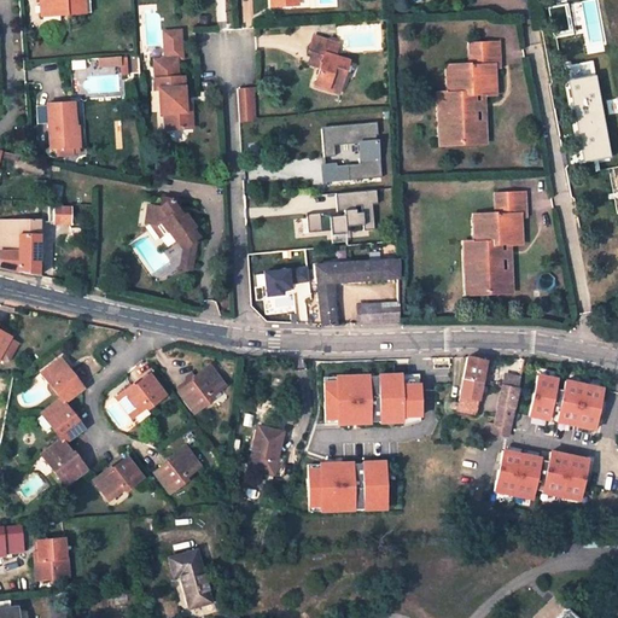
[(40,0),(41,16),(68,15),(83,13),(82,0),(40,0)]
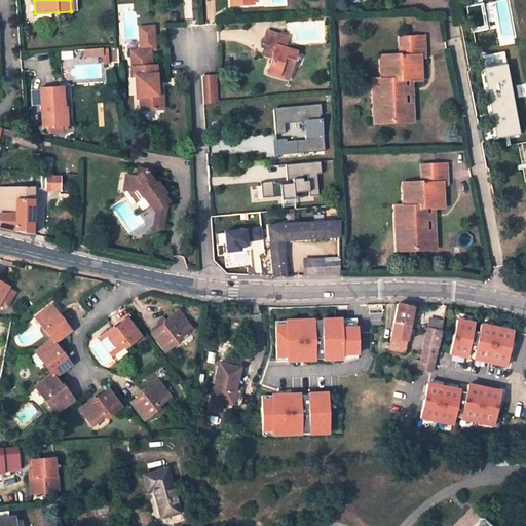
[(156,89),(155,67),(150,67),(148,50),(154,50),(152,28),(138,28),(140,51),(129,52),(132,78),(135,78),(136,99),(141,98),(141,112),(164,110),(163,96),(156,97),(156,89)]
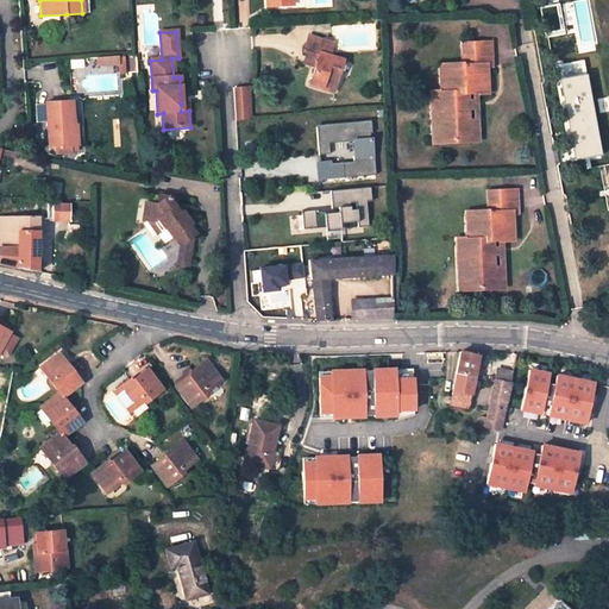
[(309,82),(334,90),(343,61),(330,56),(333,44),(308,36),(303,51),(318,56),(313,69),(309,82)]
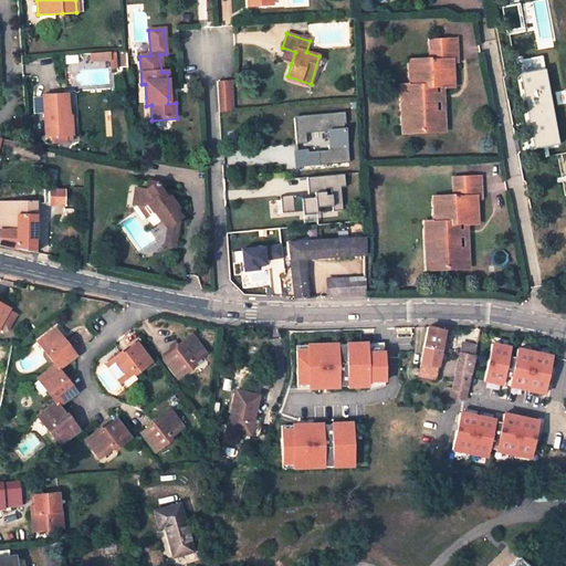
[(411,62),(412,85),(409,85),(402,86),(404,111),(409,111),(410,132),(439,130),(439,112),(436,112),(435,86),(443,86),(451,85),(450,60),(453,60),(457,60),(456,39),(428,40),(429,61),(411,62)]
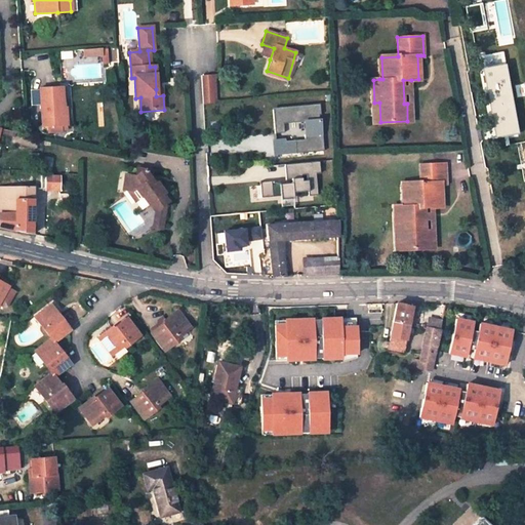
[(258,55),(270,59),(274,48),(261,44),(258,55)]
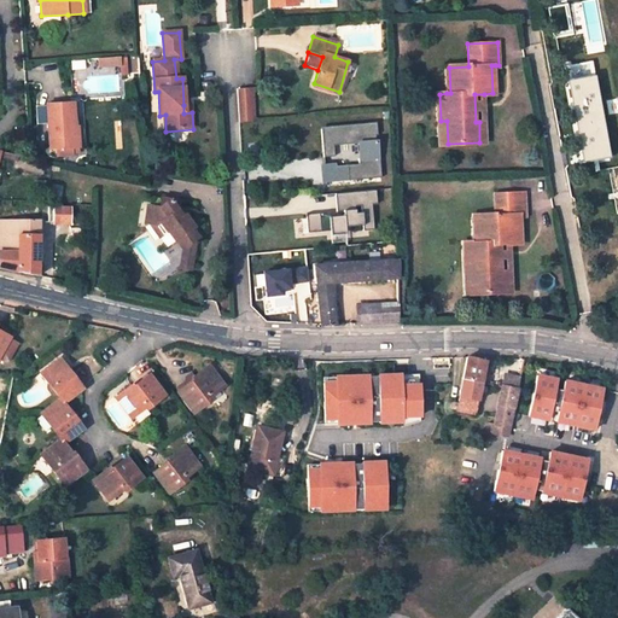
[(121,56),(98,58),(98,66),(122,65),(121,56)]
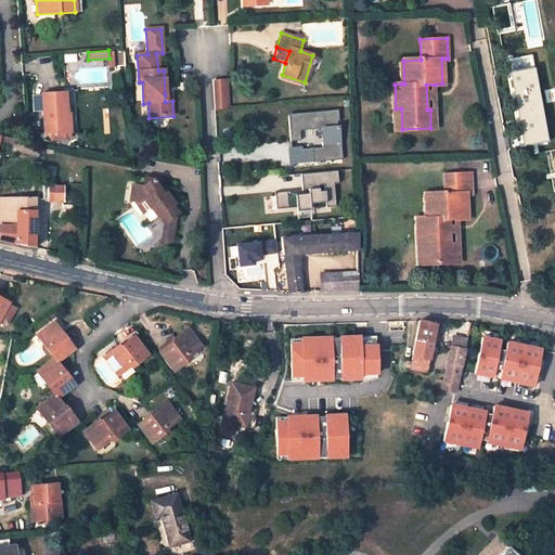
[(229,108),(227,79),(214,79),(216,110),(229,108)]
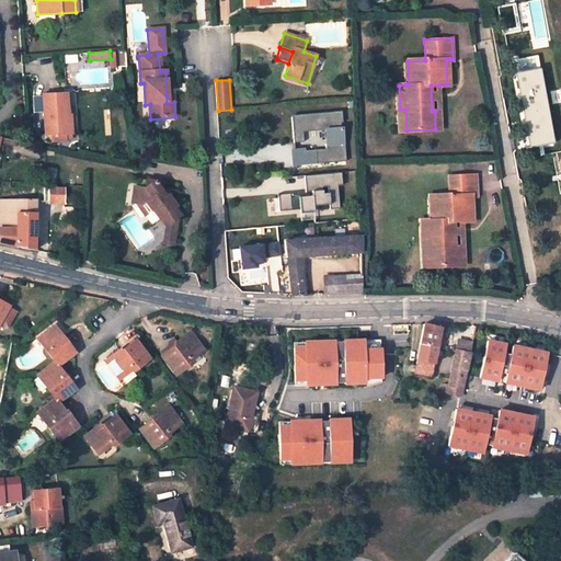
[(396,86),(398,130),(407,130),(405,110),(400,110),(399,86),(396,86)]
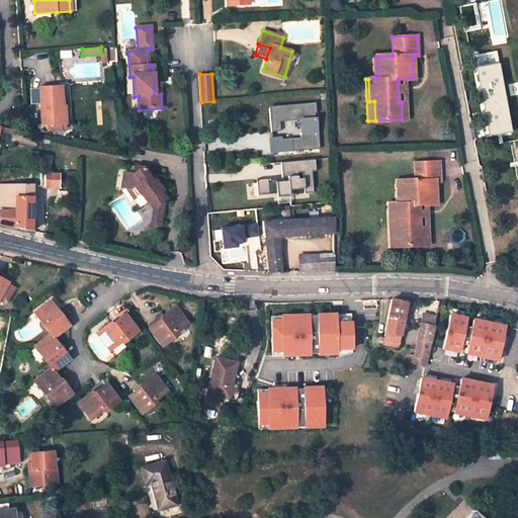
[(408,119),(406,79),(398,79),(399,102),(402,102),(402,119),(408,119)]
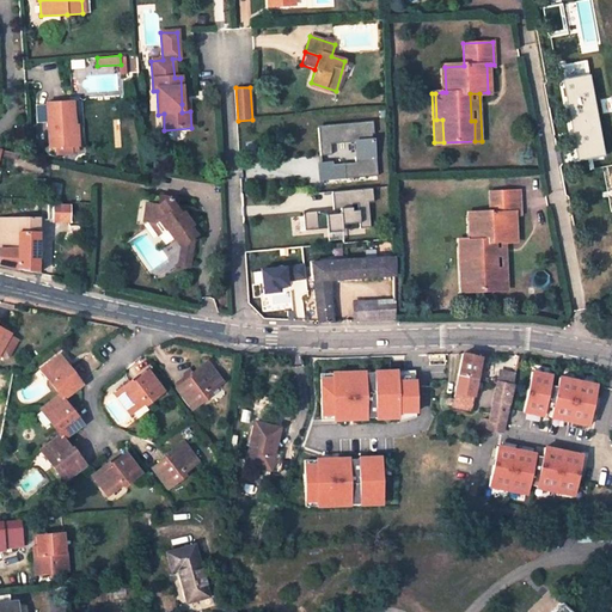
[(72,147),(71,126),(73,126),(72,102),(47,103),(49,148),(72,147)]
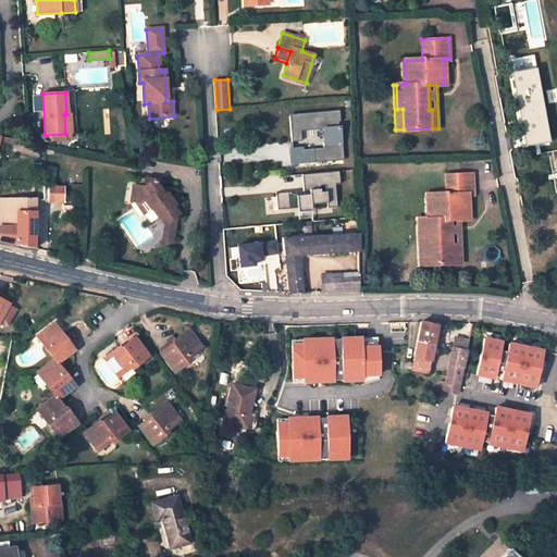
[(339,110),(325,111),(325,113),(322,113),(321,111),(311,112),(311,114),(308,114),(308,113),(297,114),(298,115),(289,116),(292,141),(301,140),(300,131),(325,128),(326,143),(323,143),(323,148),(324,151),(313,152),(313,148),(302,149),(302,147),(293,148),(294,164),(324,161),(323,158),(335,157),(335,161),(344,160),(342,141),(341,141),(338,122),(341,122),(339,110)]
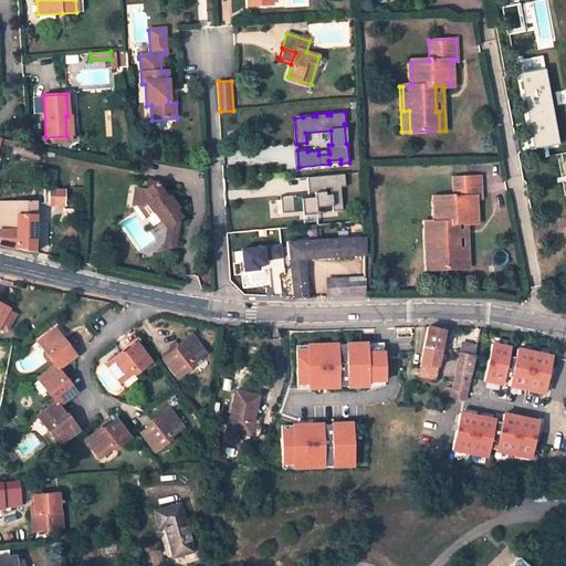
[(0,144),(16,148),(18,143),(0,137),(0,144)]
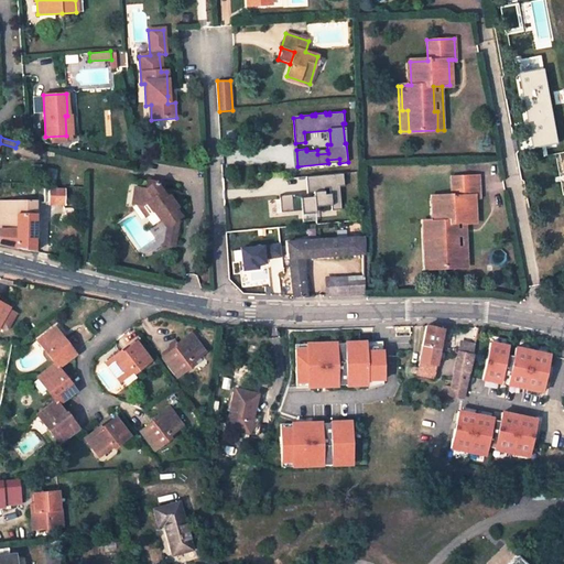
[(345,187),(344,174),(305,179),(307,194),(314,194),(314,198),(301,198),(301,195),(280,196),(281,214),(302,212),(315,210),(315,208),(332,207),(332,212),(342,210),(339,187),(345,187)]
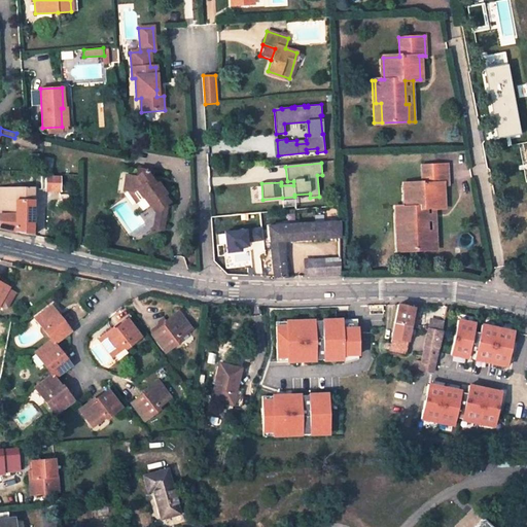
[(427,233),(426,209),(435,208),(443,208),(442,184),(445,184),(447,183),(446,165),(422,166),(422,183),(406,184),(407,207),(402,207),(396,207),(397,233),(403,233),(405,250),(431,249),(431,232),(427,233)]
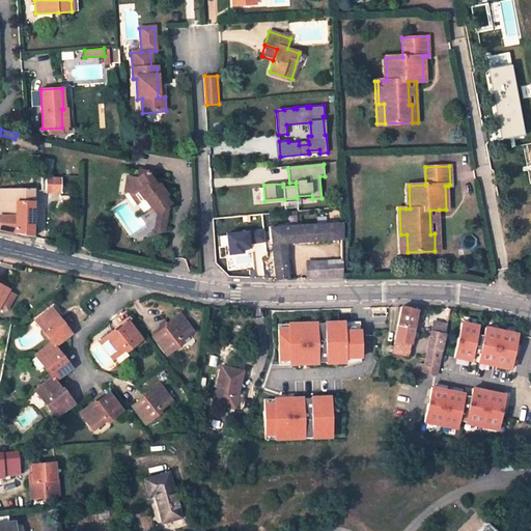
[(154,172),(138,170),(137,177),(131,177),(126,180),(126,187),(129,192),(135,193),(141,201),(144,198),(150,207),(152,205),(158,214),(166,208),(171,204),(165,197),(167,195),(158,184),(156,186),(152,179),(154,172)]
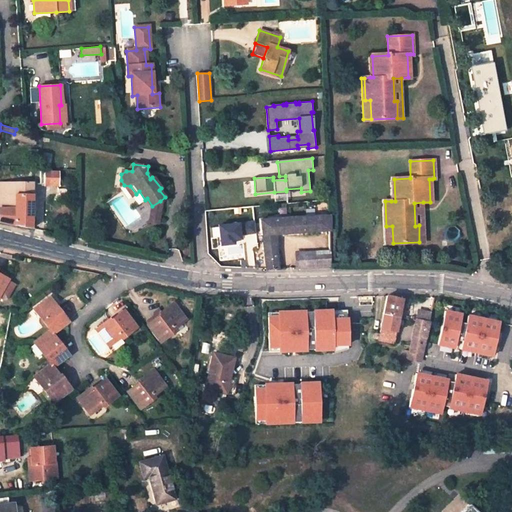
[(40,184),(58,185),(58,172),(44,171),(44,177),(40,177),(40,184)]
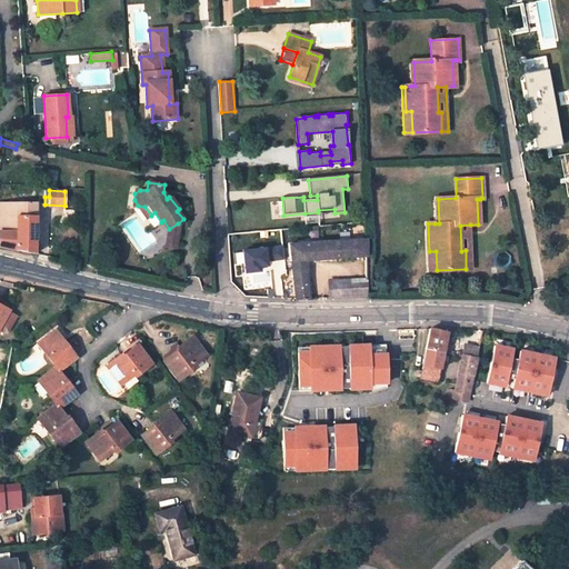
[(0,202),(0,246),(23,252),(35,253),(36,242),(36,233),(36,202),(0,202)]
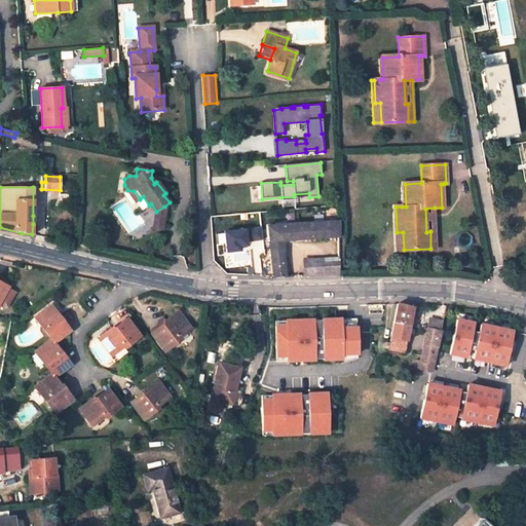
[(127,190),(136,202),(140,199),(134,191),(127,190)]
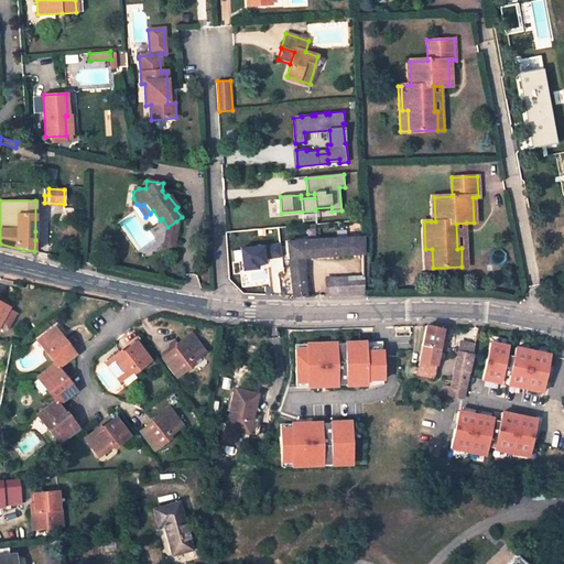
[(316,215),(302,216),(303,226),(316,225),(316,215)]
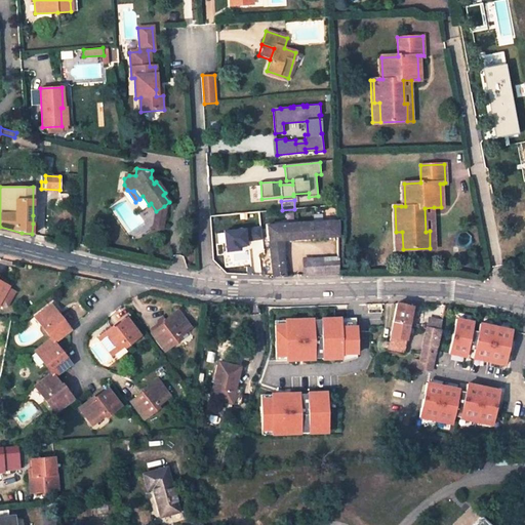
[(155,218),(164,220),(166,208),(164,206),(156,211),(155,218)]
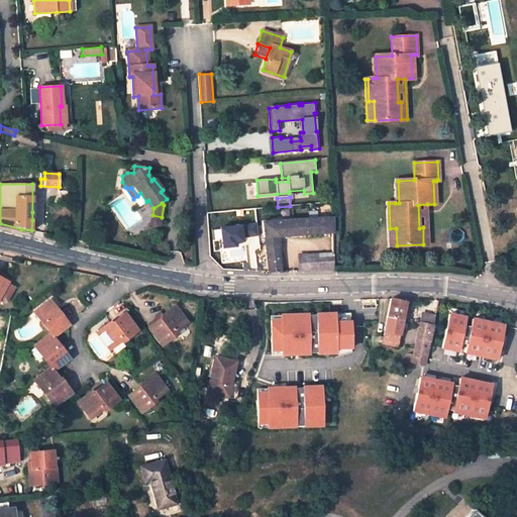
[(387,204),(389,245),(397,245),(396,228),(390,228),(389,203),(387,204)]
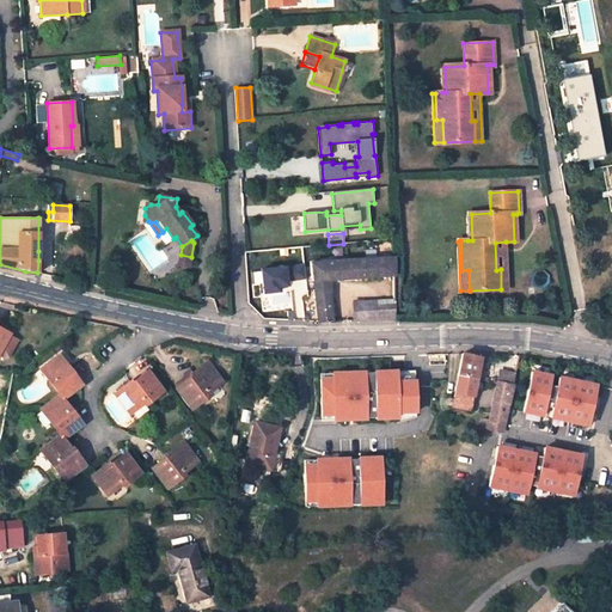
[(507,288),(506,242),(495,243),(496,270),(501,269),(501,289),(507,288)]
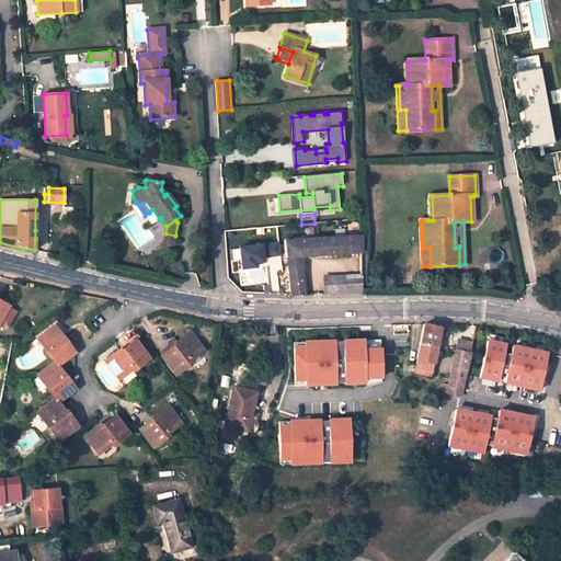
[(362,236),(332,238),(306,240),(285,241),(287,258),(302,256),(348,254),(350,276),(327,276),(327,296),(363,294),(363,272),(362,236)]
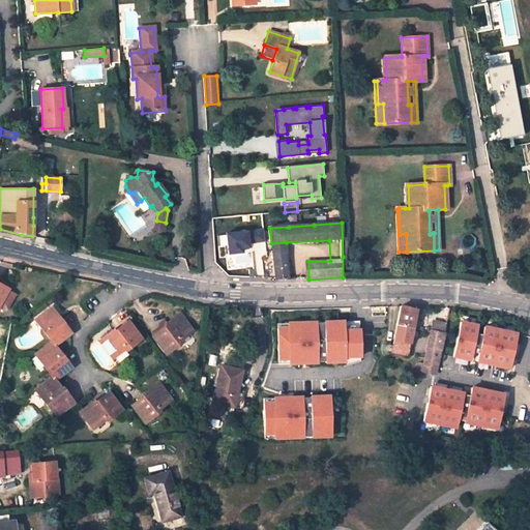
[(272,257),(286,257),(286,242),(271,243),(272,257)]
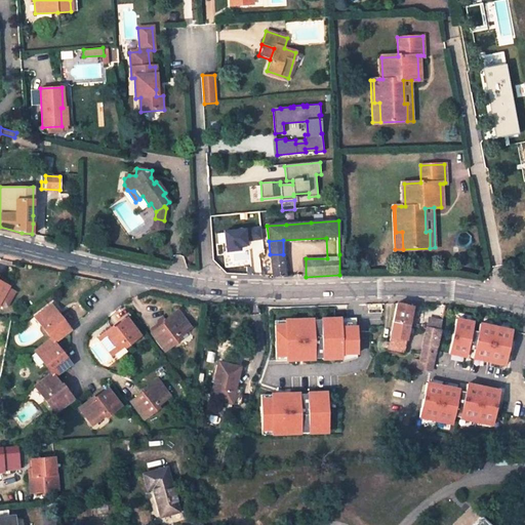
[(270,254),(273,276),(273,277),(293,277),(292,272),(286,272),(283,254),(270,254)]
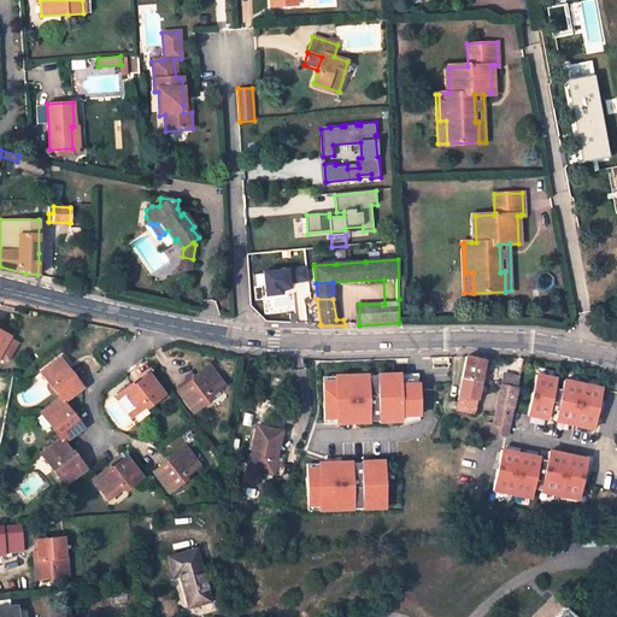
[(0,356),(6,360),(10,359),(18,344),(10,338),(11,336),(0,329),(0,356)]
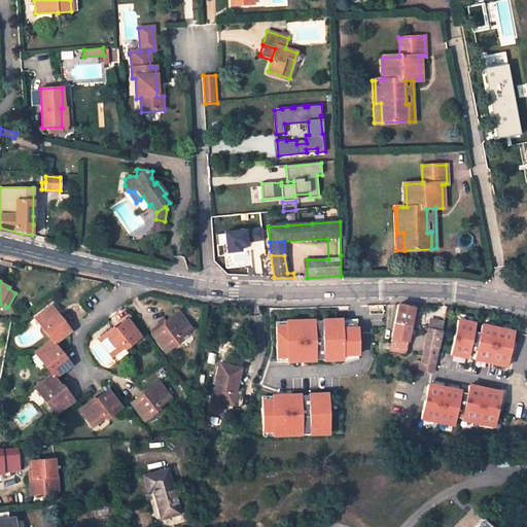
[(71,330),(51,305),(35,317),(51,339),(55,343),(71,331),(71,330)]
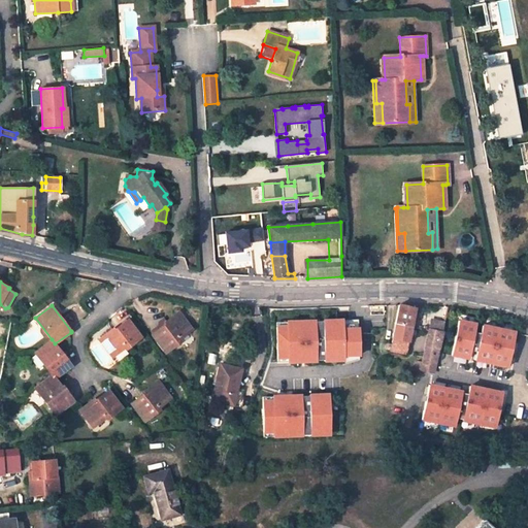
[(398,308),(392,344),(387,344),(386,344),(386,345),(385,345),(385,347),(385,348),(386,349),(386,350),(405,353),(414,315),(415,308),(398,308)]
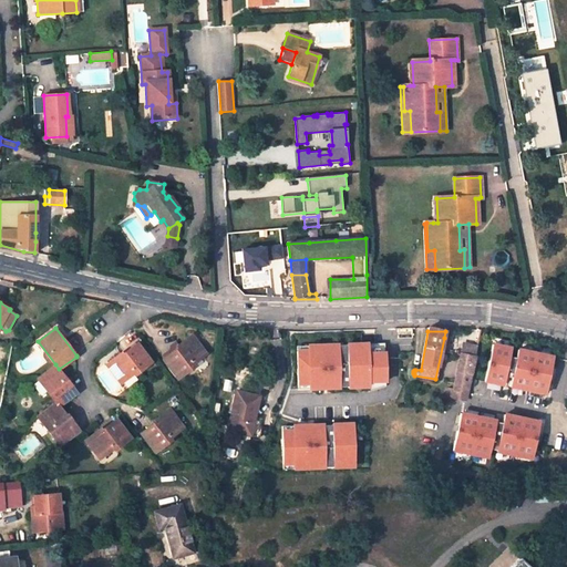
[(178,348),(163,360),(178,379),(194,367),(193,364),(206,354),(191,334),(176,346),(178,348)]
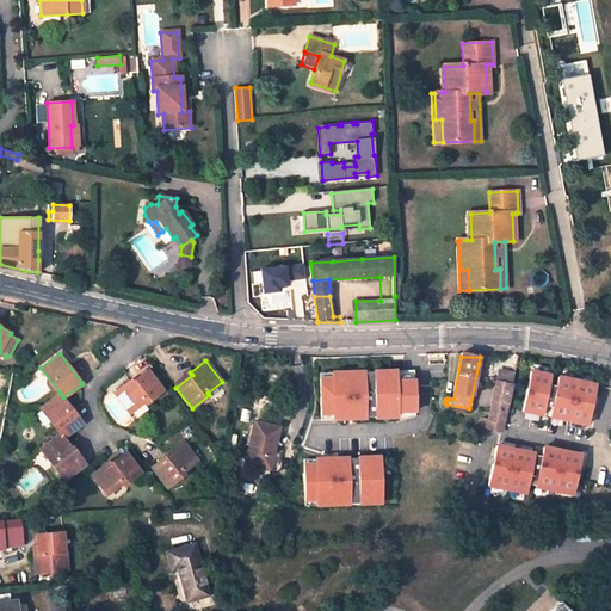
[(400,412),(418,411),(417,376),(399,376),(399,365),(331,369),(331,374),(320,375),(321,414),(333,413),(333,420),(400,417),(400,412)]
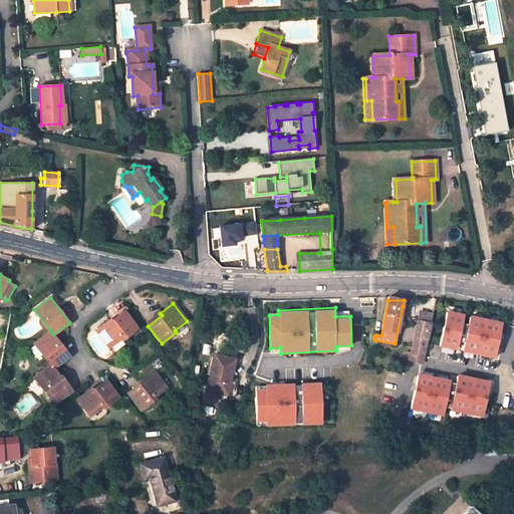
[(458,349),(466,312),(448,308),(439,345),(458,349)]
